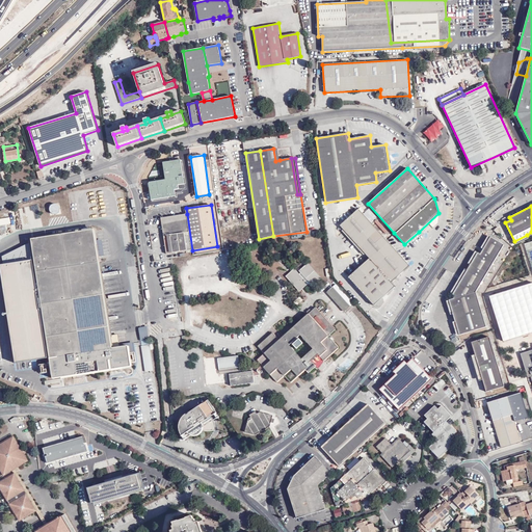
[(387,241),(358,209),(340,225),(369,259),(348,277),(374,306),(395,287),(391,283),(409,266),(387,241)]
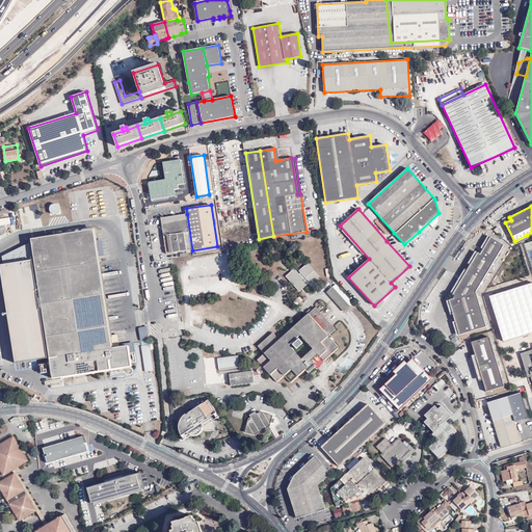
[(192,250),(187,214),(161,218),(166,254),(192,250)]
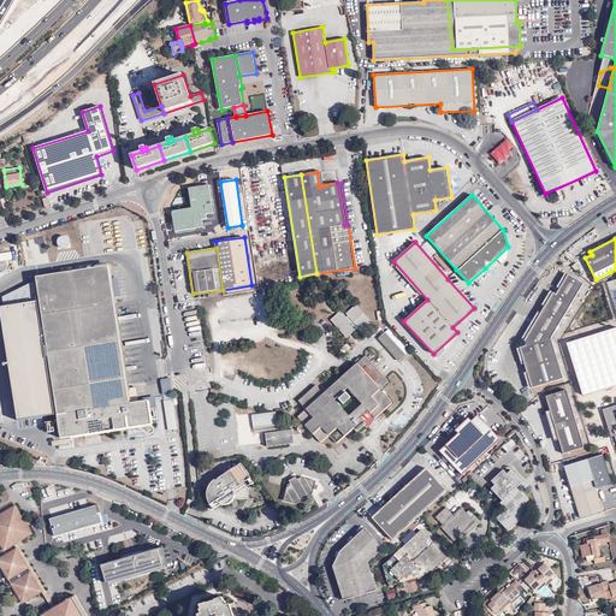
[(128,390),(113,303),(107,266),(36,277),(37,282),(40,301),(4,307),(0,307),(18,420),(58,414),(61,438),(150,424),(148,401),(129,403),(128,390)]
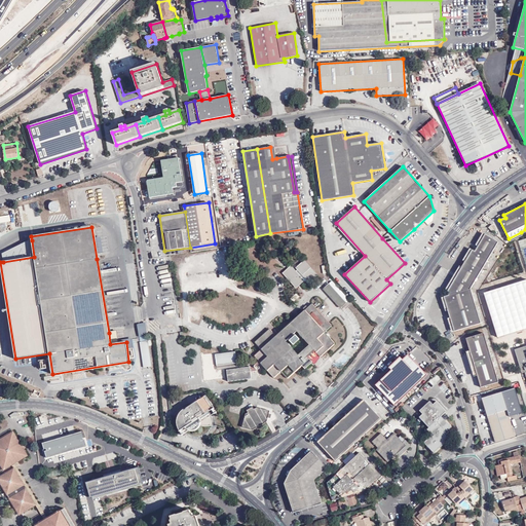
[(510,241),(522,235),(523,237),(525,235),(525,229),(521,232),(509,238),(510,241)]
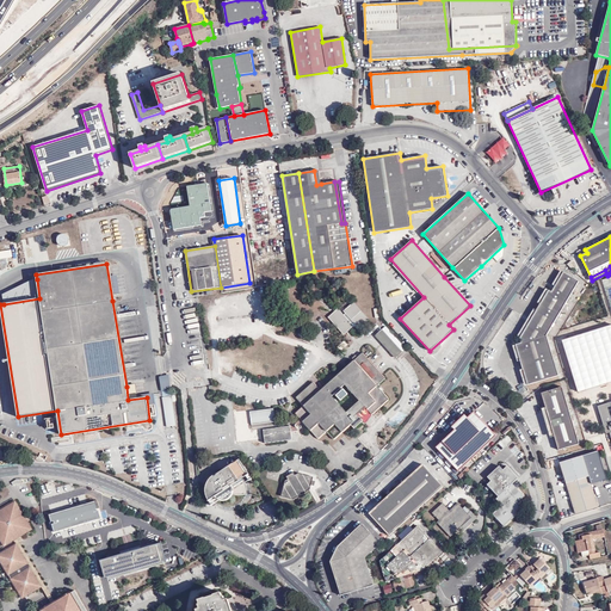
[(547,335),(579,282),(563,272),(551,291),(549,290),(519,338),(522,344),(516,345),(528,386),(559,376),(547,335)]
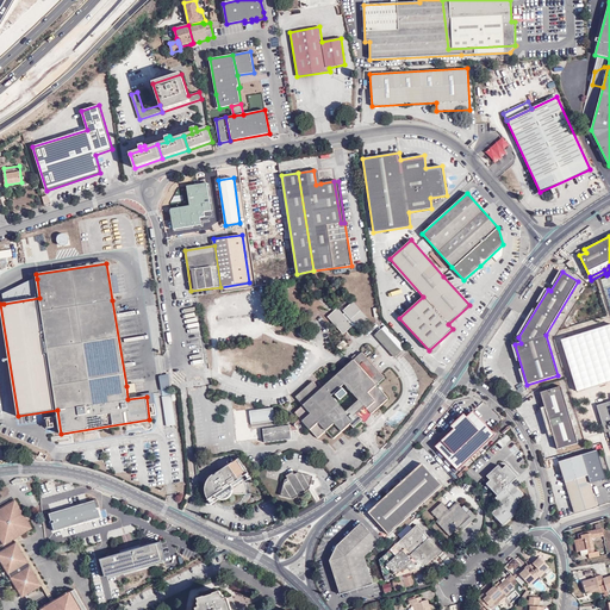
[(2,294),(4,304),(39,298),(37,279),(33,279),(2,294)]
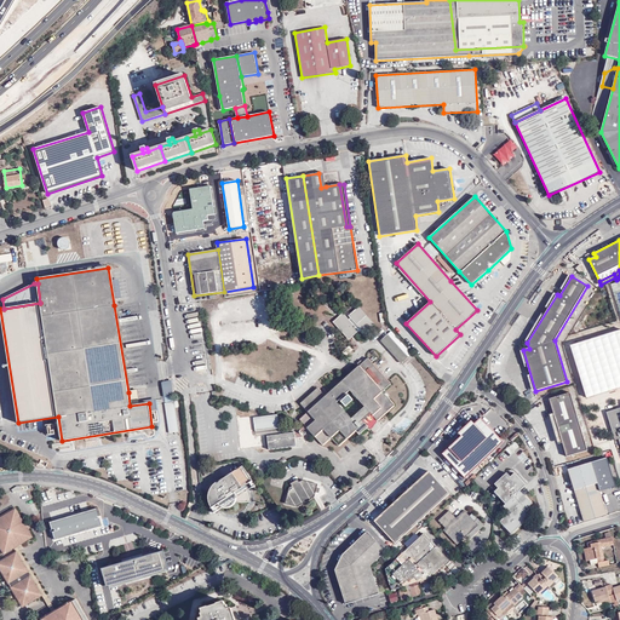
[(365,333),(373,326),(357,309),(349,316),(351,319),(349,320),(343,314),(334,322),(350,339),(359,331),(357,329),(360,328),(365,333)]
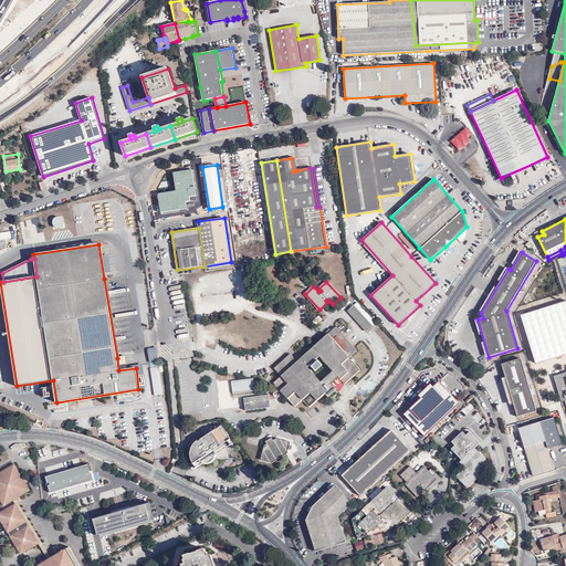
[(565,353),(565,301),(521,315),(535,363),(565,353)]
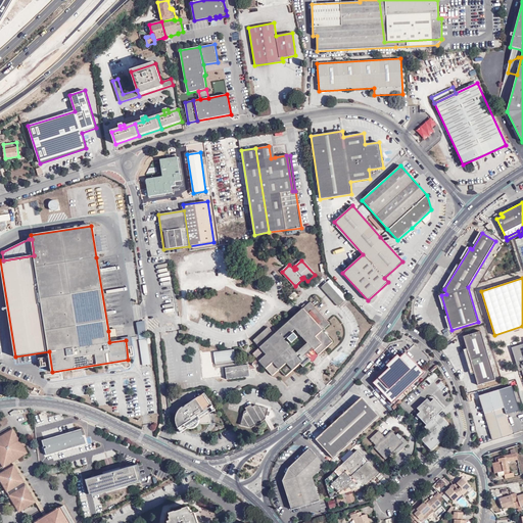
[(330,279),(322,287),(339,305),(347,298),(330,279)]
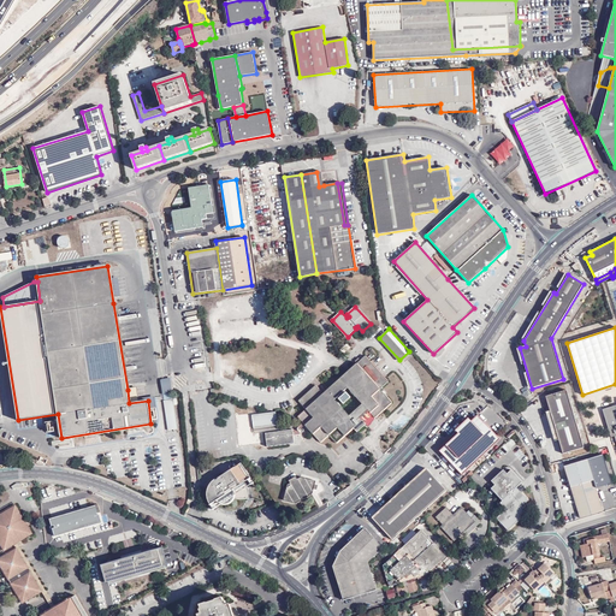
[(360,418),(368,410),(372,415),(375,418),(392,402),(380,389),(389,381),(365,356),(339,379),(324,394),(315,385),(298,401),(306,409),(297,416),(320,443),(329,434),(337,443),(354,428),(362,420),(360,418)]
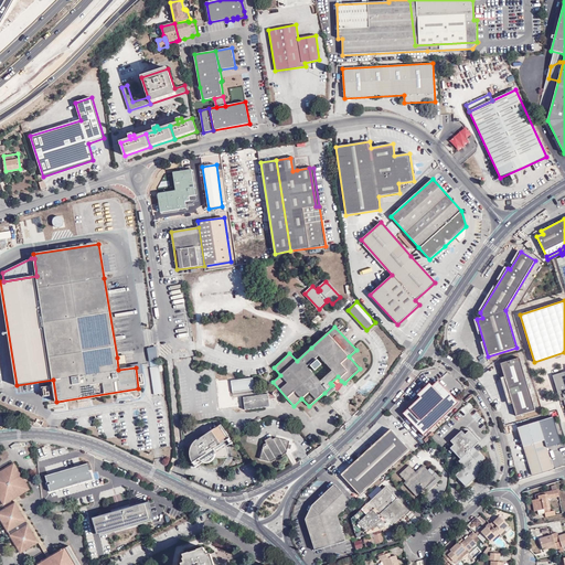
[(520,359),(501,363),(516,416),(535,411),(520,359)]
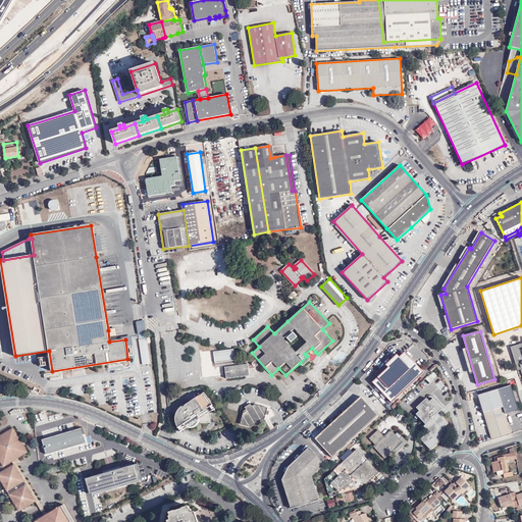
[(521,343),(510,347),(518,370),(521,370),(521,369),(521,370),(521,371),(521,374),(521,343)]
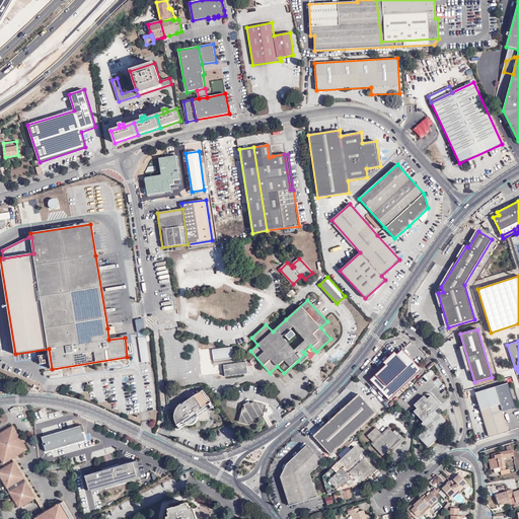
[(212,375),(208,344),(198,345),(202,375),(212,375)]
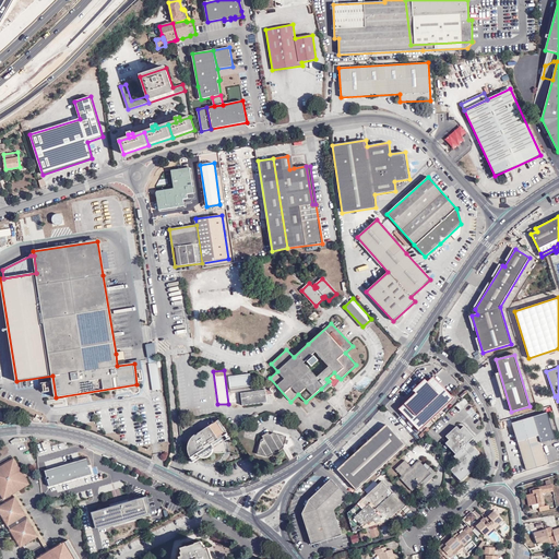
[(329,381),(331,383),(332,382),(334,384),(339,381),(336,378),(337,377),(334,372),(326,379),(329,381)]
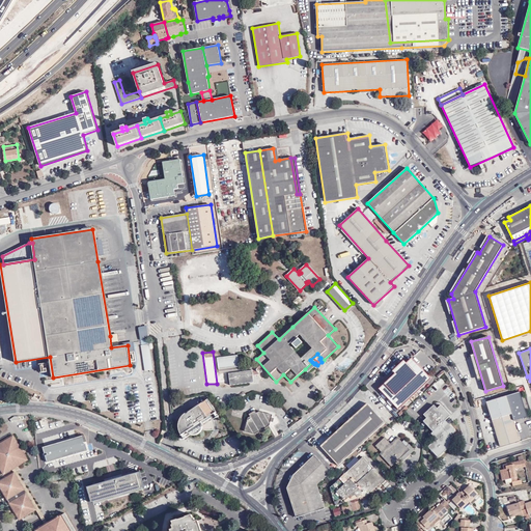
[(218,358),(219,369),(239,366),(238,355),(218,358)]
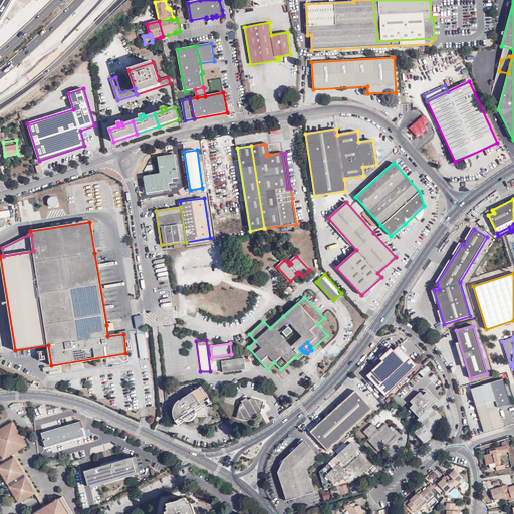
[(392,348),(380,359),(382,361),(367,376),(387,397),(418,366),(400,346),(394,351),(392,348)]
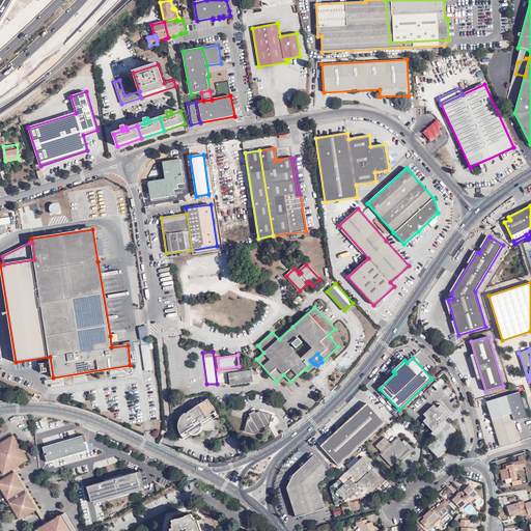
[(312,362),(305,369),(308,372),(315,366),(314,364),(312,362)]
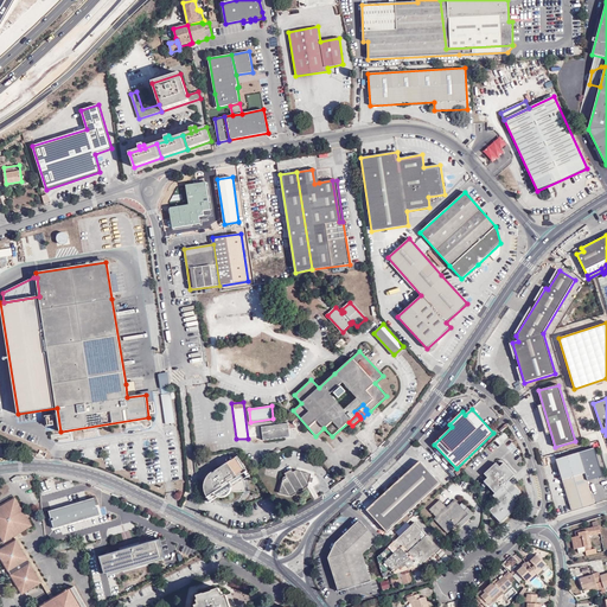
[(287,423),(279,425),(262,435),(263,440),(285,438),(289,430),(289,426),(287,423)]
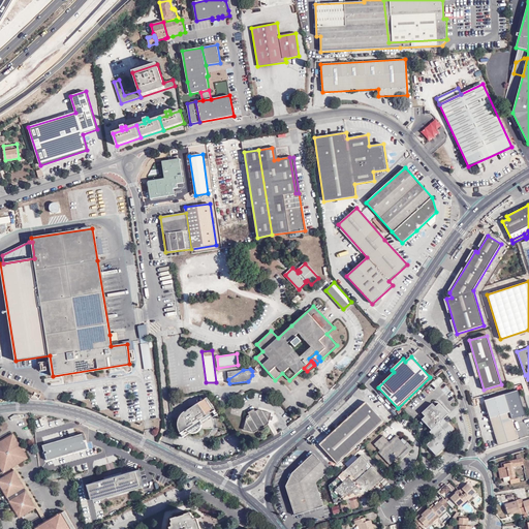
[(228,379),(243,370),(227,372),(228,379)]
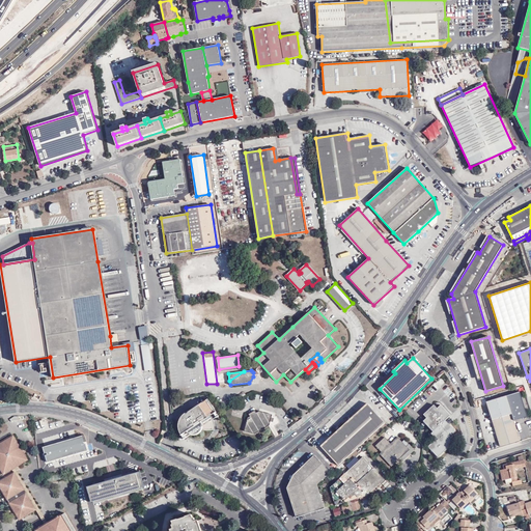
[(507,394),(486,400),(500,445),(521,439),(507,394)]
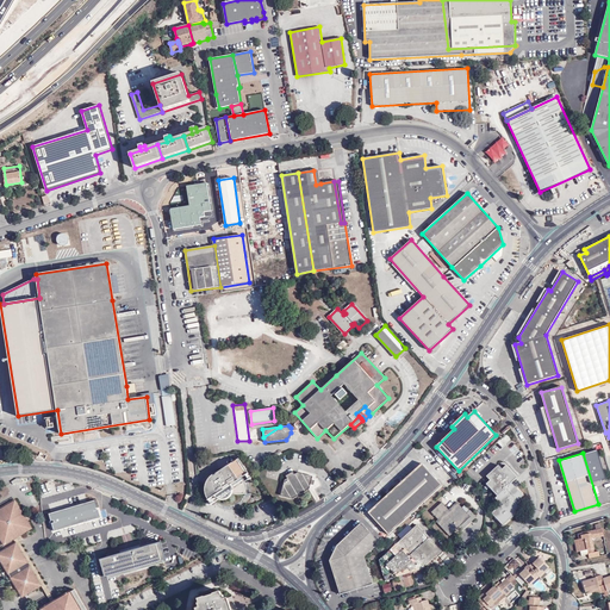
[(224,495),(230,495),(248,493),(248,489),(246,483),(242,478),(249,473),(238,459),(212,477),(209,479),(207,484),(206,489),(206,493),(209,499),(215,496),(222,491),(224,495)]
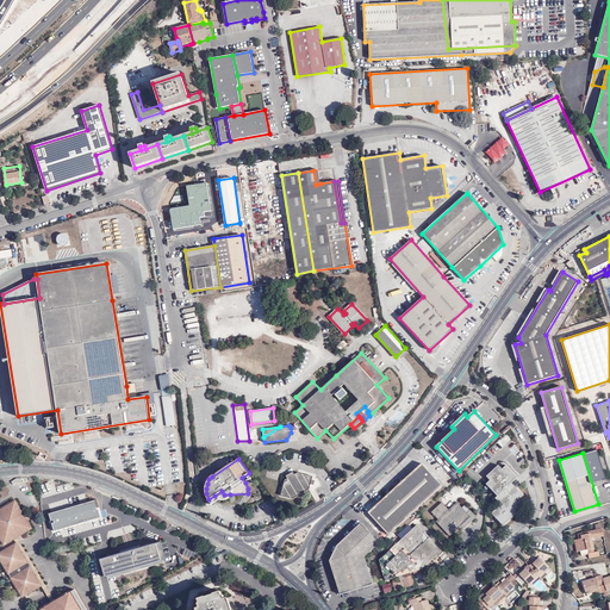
[(442,486),(422,464),(369,512),(390,535),(442,486)]
